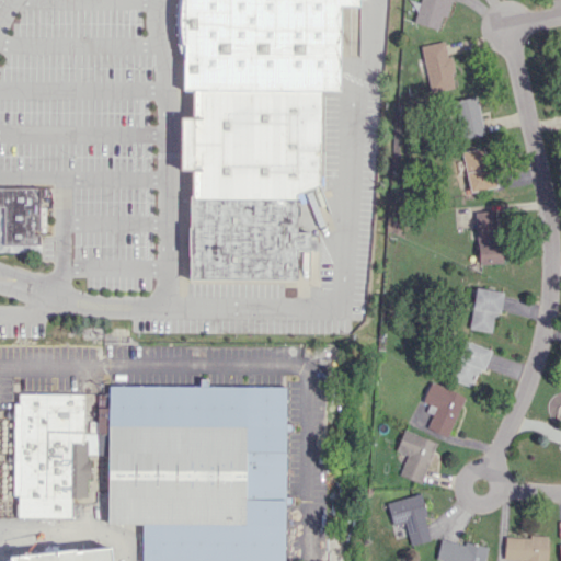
[(183,0),(359,0),(359,7),(341,7),(340,93),(321,93),(194,92),(183,92),(183,0)]
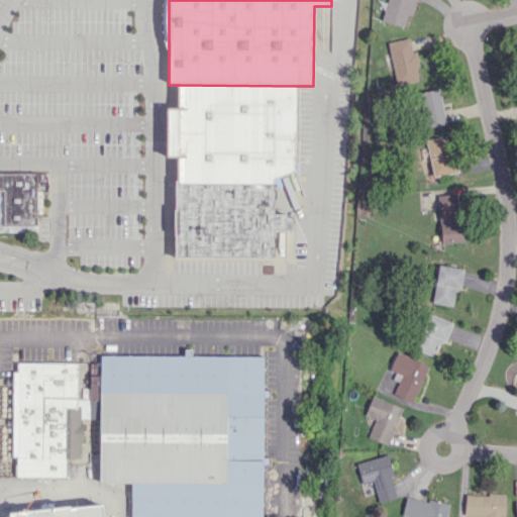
[(388,0),(382,21),(406,28),(414,0),(388,0)]
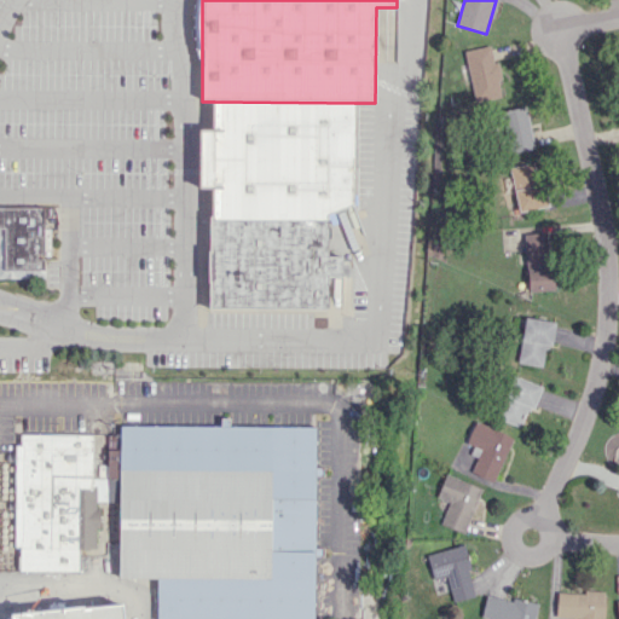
[(502,97),(497,62),(493,62),(490,46),(464,50),(473,102),(502,97)]
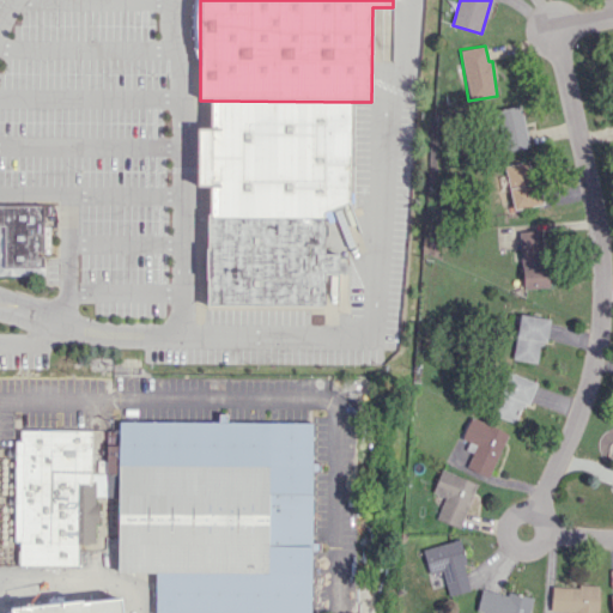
[(210,303),(322,304),(322,272),(339,273),(339,254),(323,254),(325,212),(350,202),(351,102),(212,101),(210,303)]
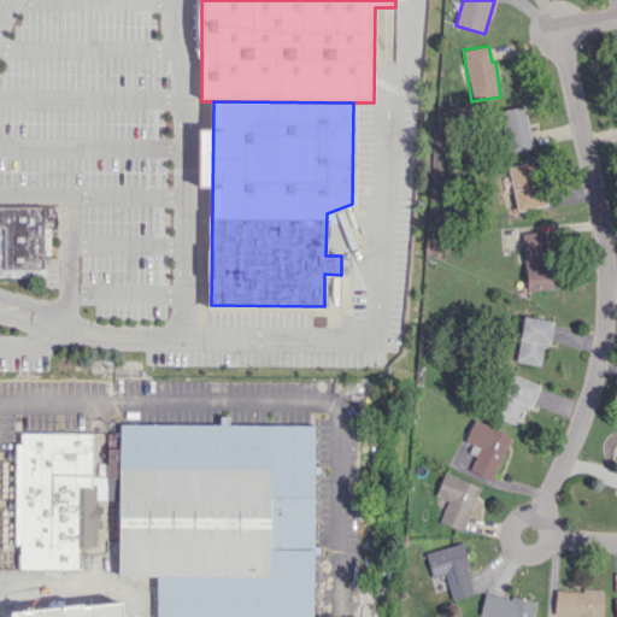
[(533,147),(523,106),(498,111),(507,153),(533,147)]
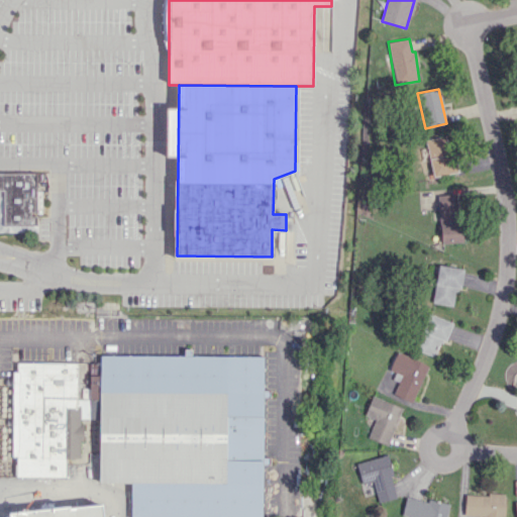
[(455,173),(447,135),(425,140),(433,178),(455,173)]
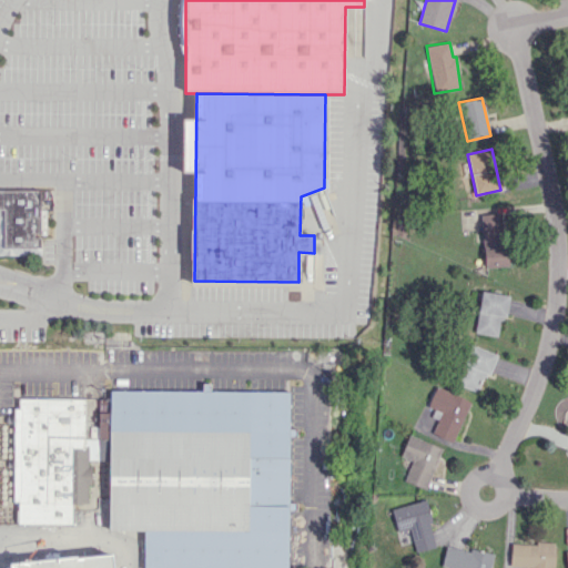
[(0,190),(0,253),(41,254),(41,236),(44,236),(44,211),(40,211),(40,191),(0,190)]
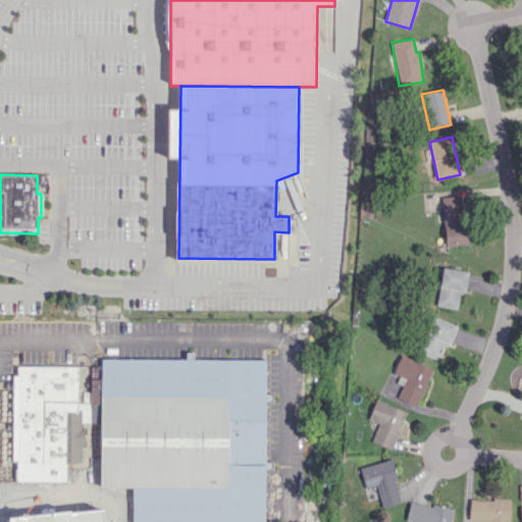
[(464,245),(463,196),(442,197),(444,246),(464,245)]
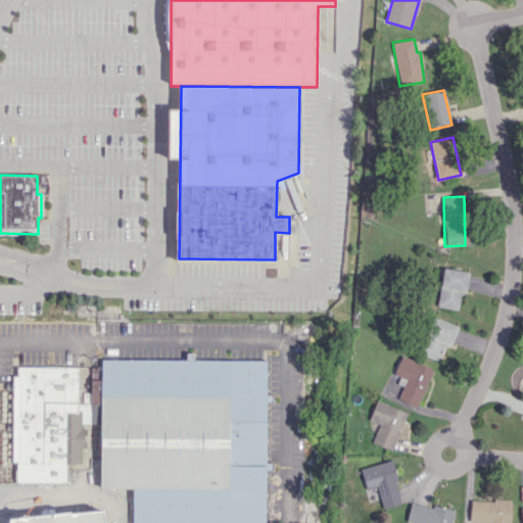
[(459,310),(460,292),(466,292),(468,272),(441,269),(437,307),(459,310)]
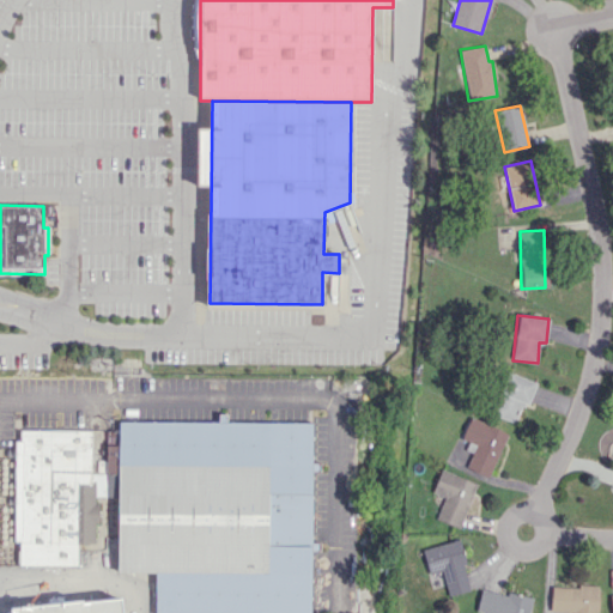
[(535,382),(507,371),(492,414),(514,423),(521,404),(527,406),(535,382)]
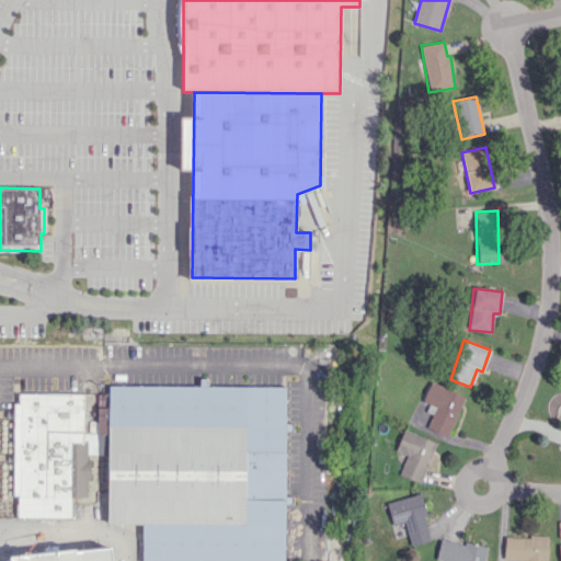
[(421,401),(433,407),(423,426),(446,437),(465,398),(431,381),(421,401)]
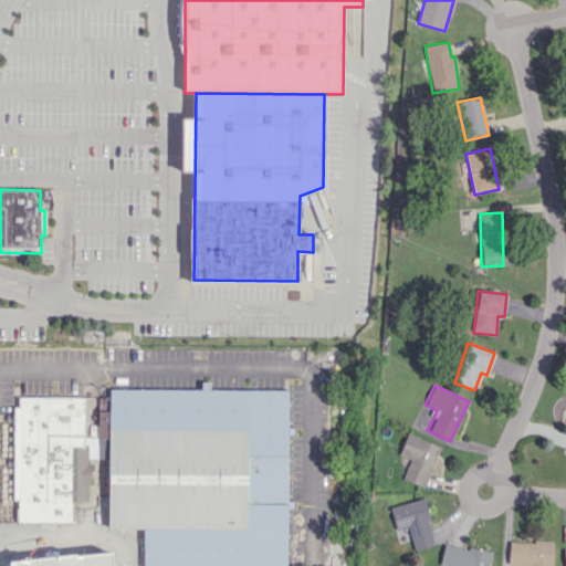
[(33,565),(33,527),(111,527),(111,459),(111,439),(98,439),(98,412),(111,412),(111,389),(290,390),(289,565),(33,565)]
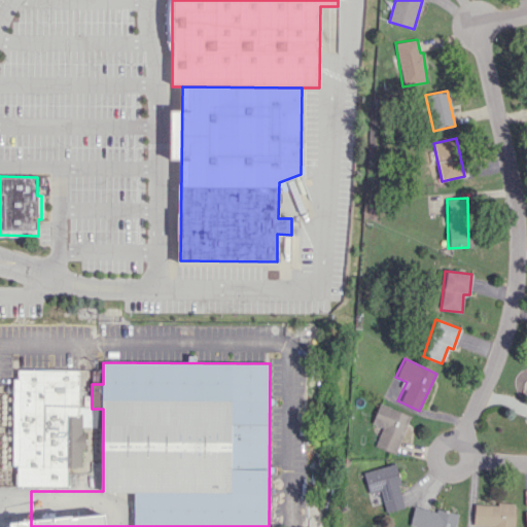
[(19,371),(19,380),(12,380),(12,464),(18,464),(18,484),(66,484),(66,467),(82,467),(82,451),(86,451),(86,432),(81,432),(81,427),(103,427),(103,409),(92,409),(77,409),(77,371),(19,371)]
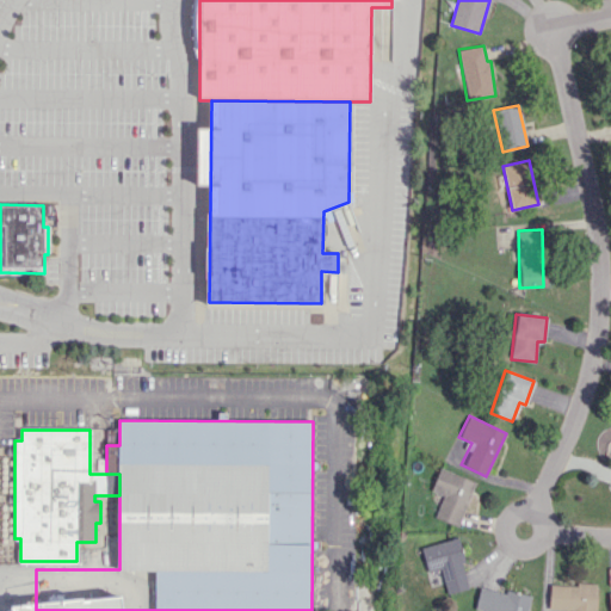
[(475,482),(439,468),(431,491),(443,495),(434,517),(457,526),(475,482)]
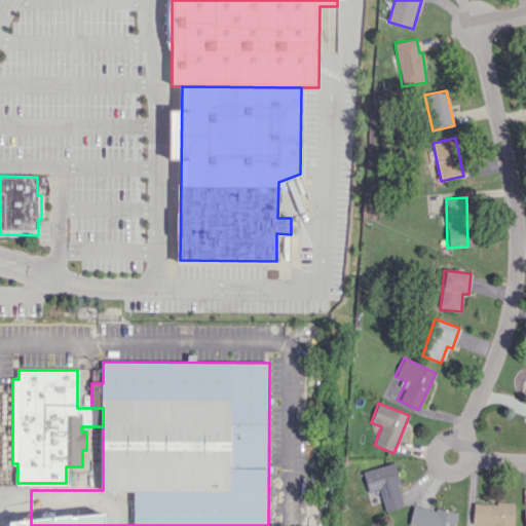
[(362,472),(368,492),(379,489),(384,512),(403,506),(397,485),(400,484),(393,462),(362,472)]
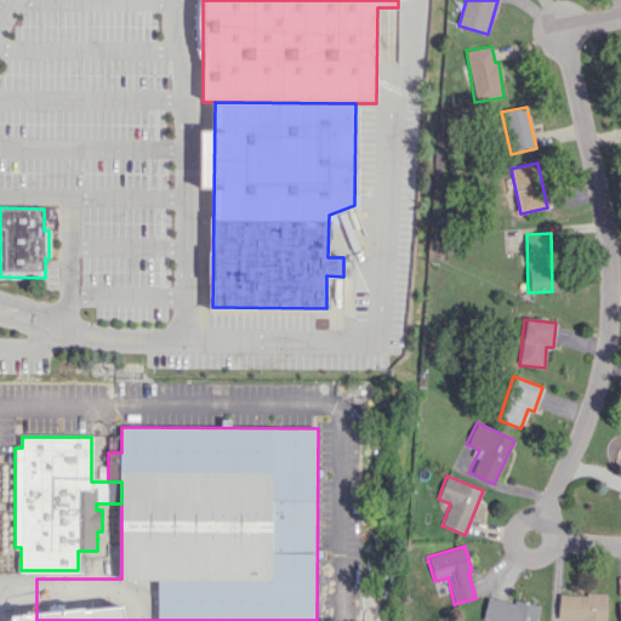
[(605,620),(607,594),(558,593),(558,620),(581,620),(580,620),(605,620)]
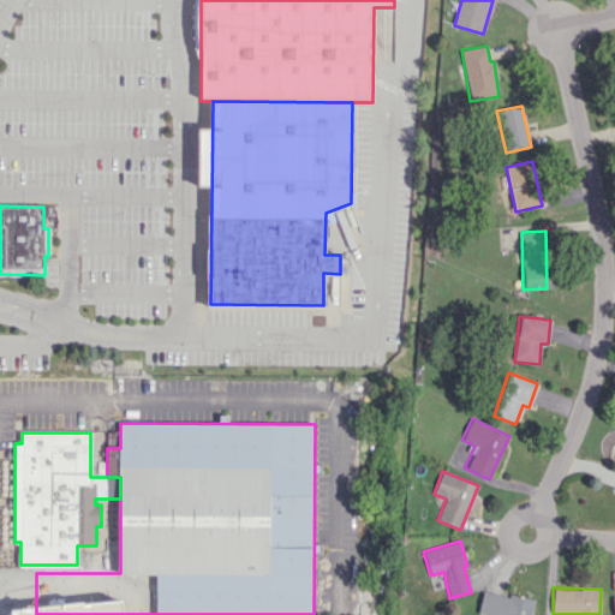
[(530,614),(535,599),(509,593),(508,597),(482,591),(477,614),(483,614),(530,614)]
